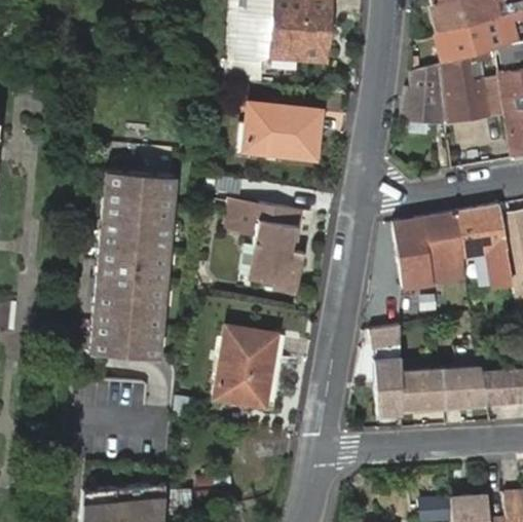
[(272,63),(327,67),(332,2),(307,0),(237,0),(232,67),(263,70),(272,63)]
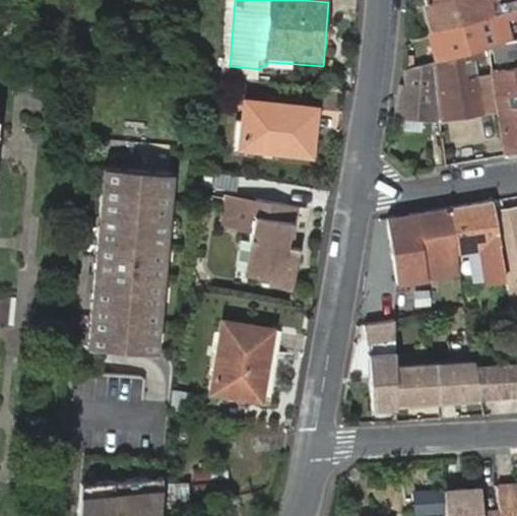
[(452,0),(430,6),(437,35),(497,19),(494,12),(490,13),(488,7),(504,3),(502,0),(452,0)]
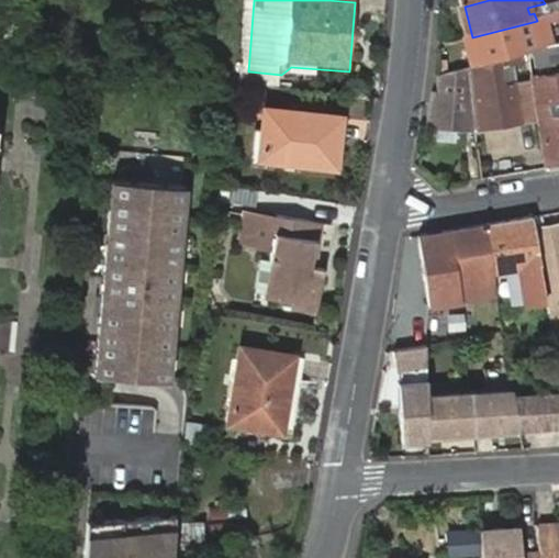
[(529,14),(534,13),(537,21),(549,18),(545,3),(527,8),(529,14)]
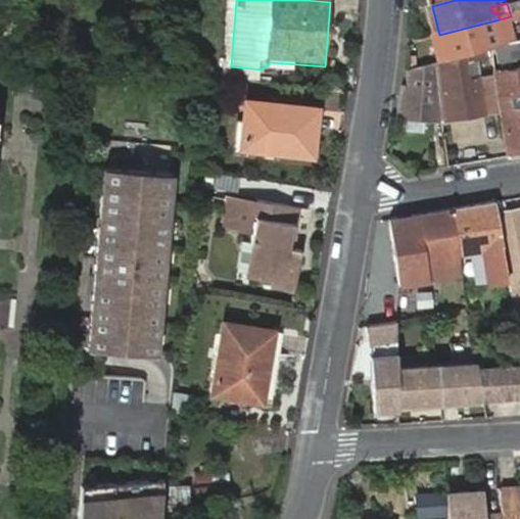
[(519,13),(516,14),(511,16),(513,26),(519,24),(519,13)]
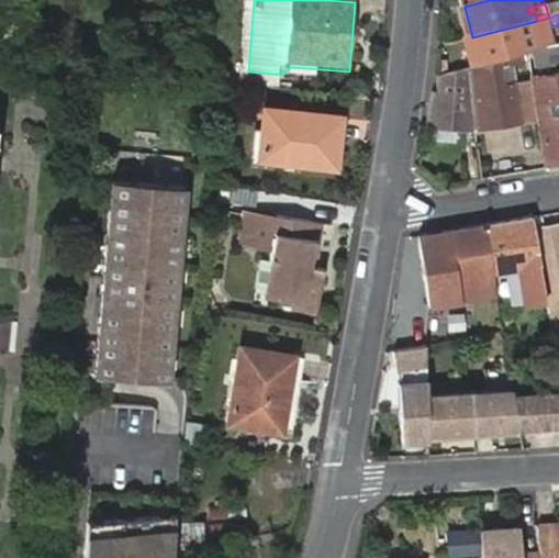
[(472,37),(479,67),(523,56),(528,55),(556,47),(551,28),(549,18),(537,21),(472,37)]
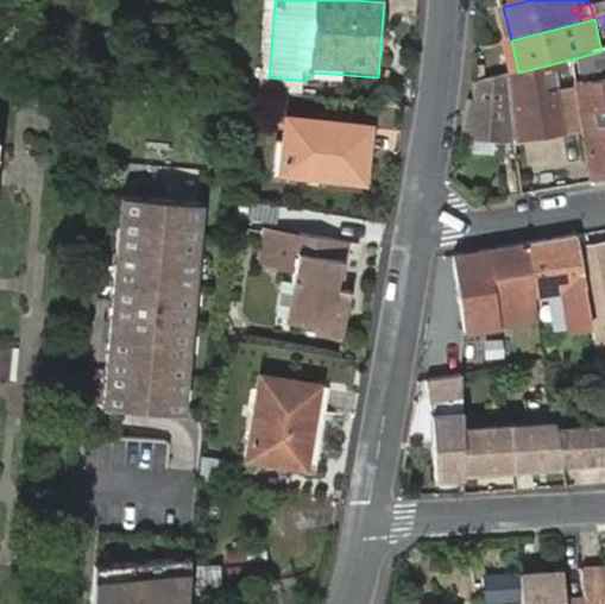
[(510,75),(516,144),(584,134),(577,94),(566,95),(561,71),(567,70),(566,61),(518,73),(510,75)]
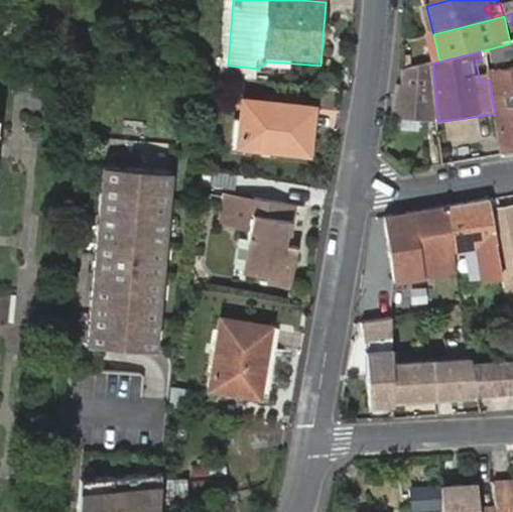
[(437,122),(432,64),(404,71),(403,87),(398,87),(390,119),(401,120),(400,134),(419,135),(419,121),(437,122)]
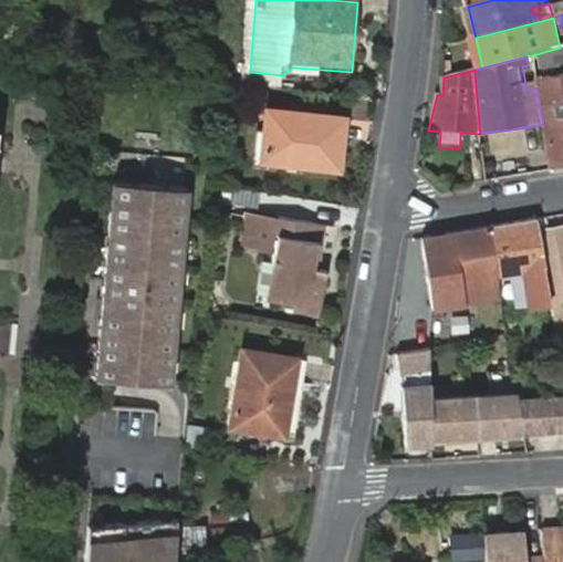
[(543,125),(551,174),(562,172),(562,76),(535,81),(537,87),(543,125)]
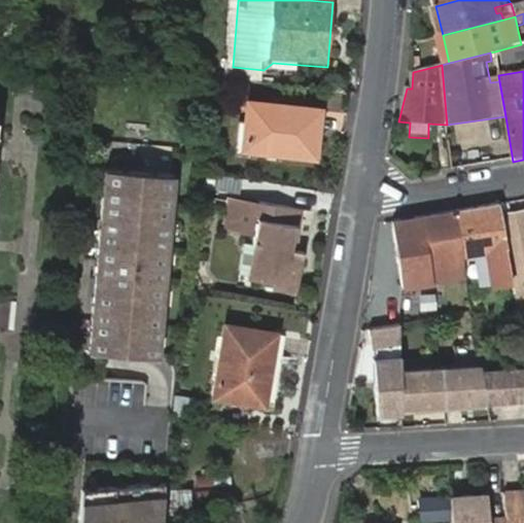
[(242,160),(314,167),(319,119),(247,111),(242,160)]
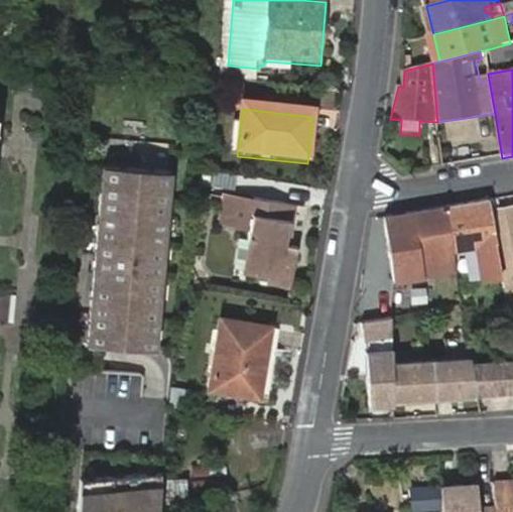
[(102,150),(102,161),(132,163),(133,152),(102,150)]
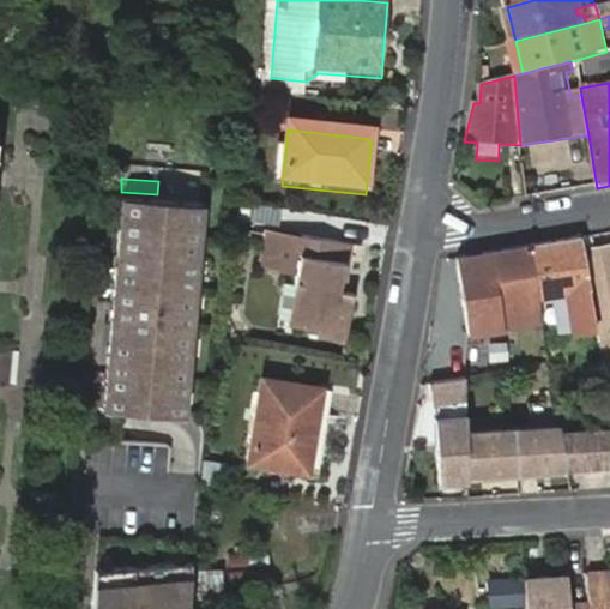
[(187,422),(204,209),(125,203),(107,415),(113,416),(140,417),(187,422)]
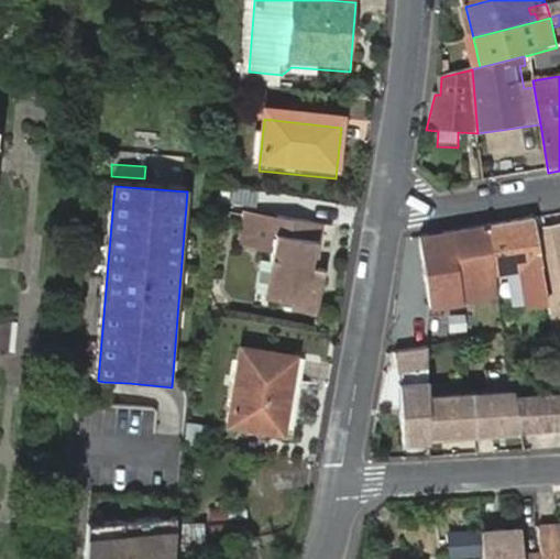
[(536,218),(489,226),(496,276),(523,271),(531,309),(550,306),(536,218)]
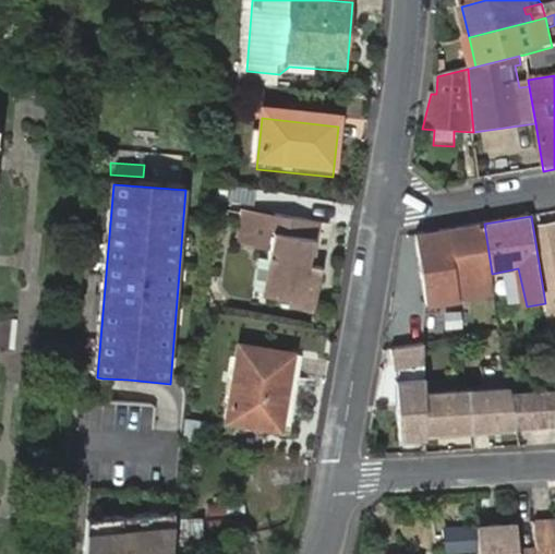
[(269,266),(265,302),(285,303),(284,311),(312,314),(316,272),(299,269),(300,261),(306,261),(310,226),(269,220),(269,225),(233,220),(230,251),(265,255),(264,265),(269,266)]
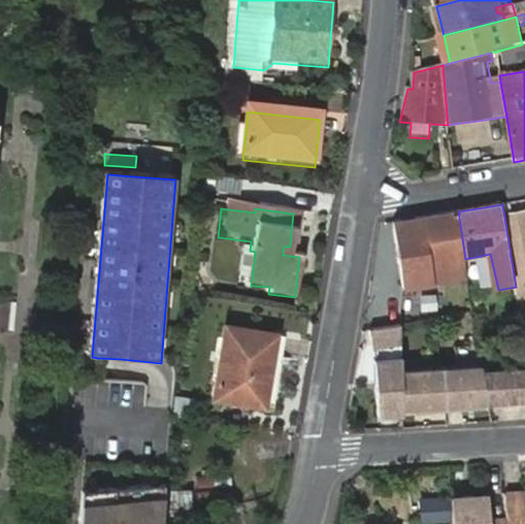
[(399,221),(394,223),(407,303),(437,298),(433,274),(450,270),(452,279),(468,275),(465,259),(458,211),(399,221)]
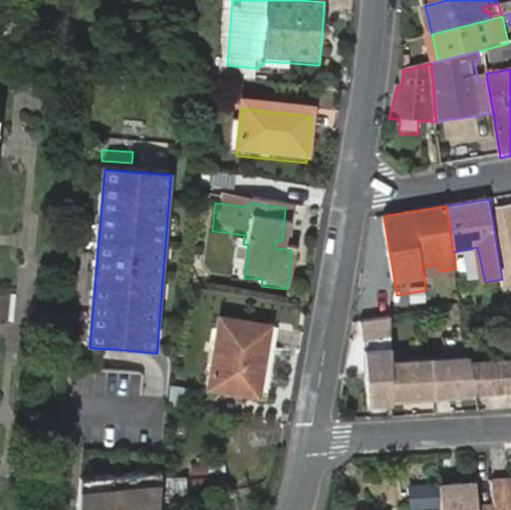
[(510,210),(494,213),(508,304),(510,304),(510,210)]
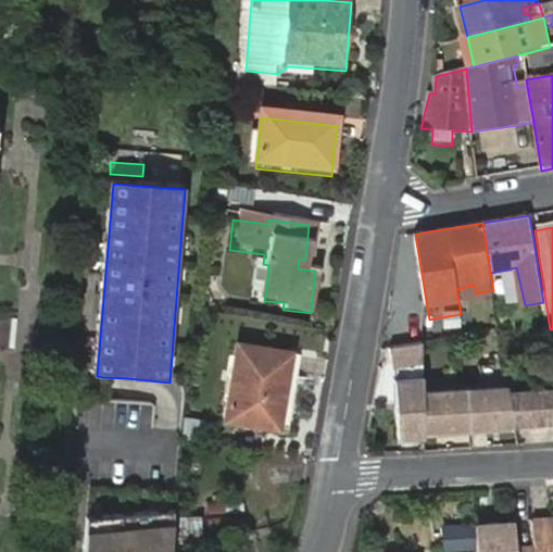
[(423,345),(393,349),(396,371),(426,367),(423,345)]
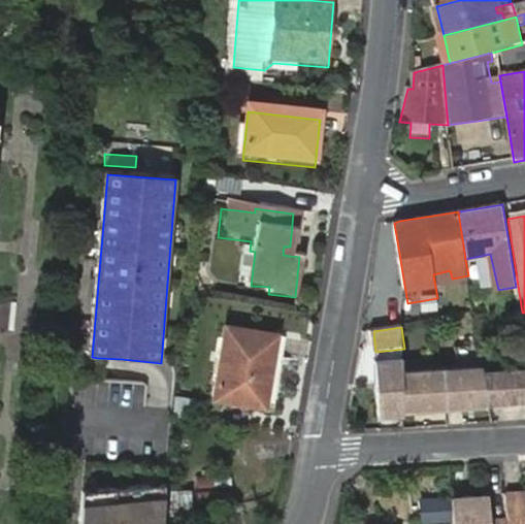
[(263,414),(272,344),(222,337),(214,407),(263,414)]
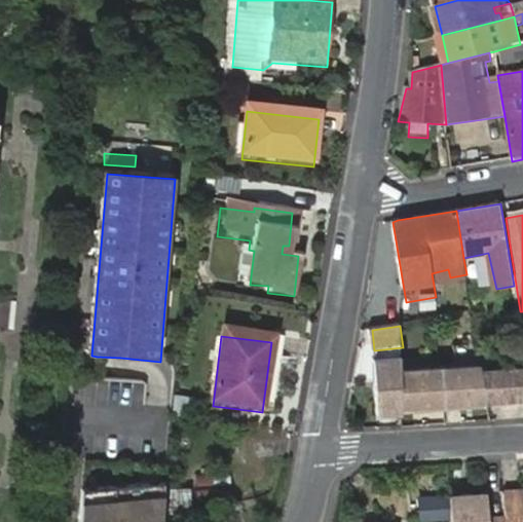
[(282,344),(271,342),(262,412),(273,413),(282,344)]
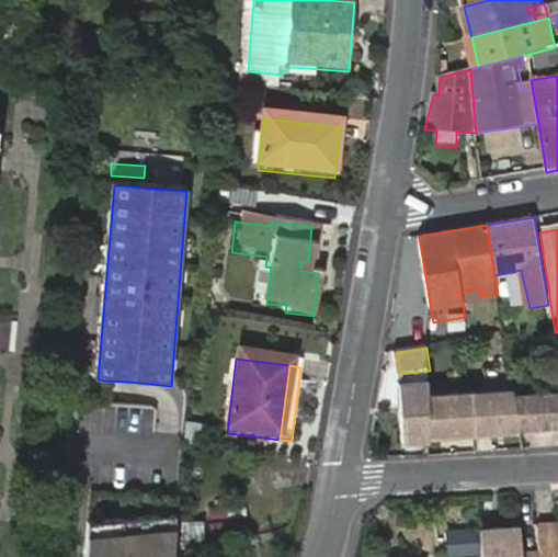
[(426,381),(398,382),(401,445),(429,444),(430,438),(425,395),(426,381)]
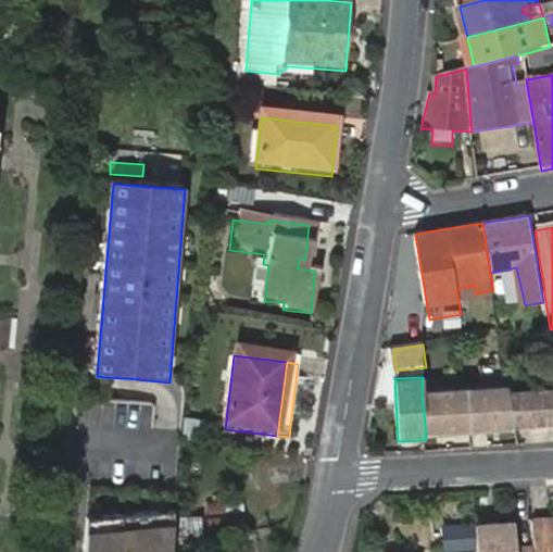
[(510,384),(422,391),(426,434),(514,426),(511,394),(510,384)]
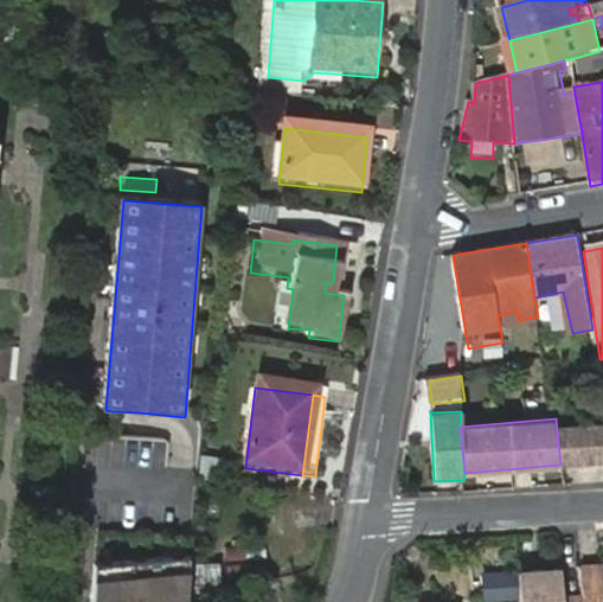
[(602,423),(557,430),(560,465),(602,460),(602,423)]
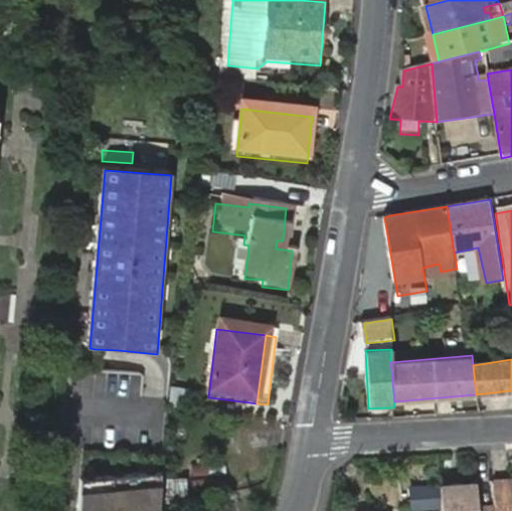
[(176,394),(175,411),(190,412),(192,395),(176,394)]
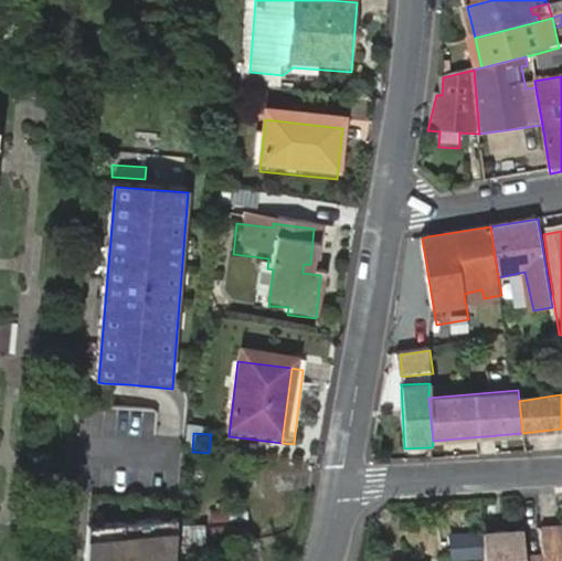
[(172,560),(178,519),(92,528),(88,560),(172,560)]
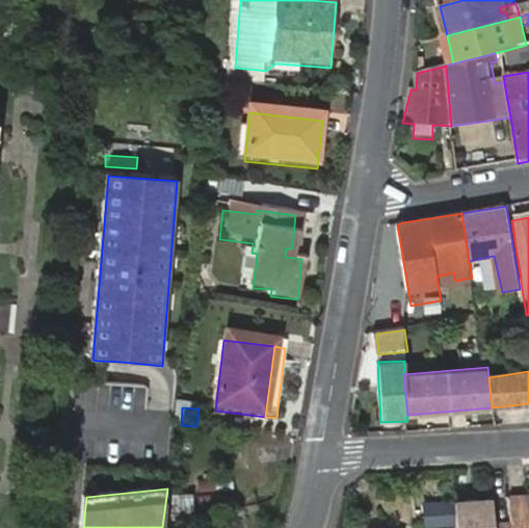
[(528,499),(511,500),(513,526),(513,527),(528,527),(528,499)]
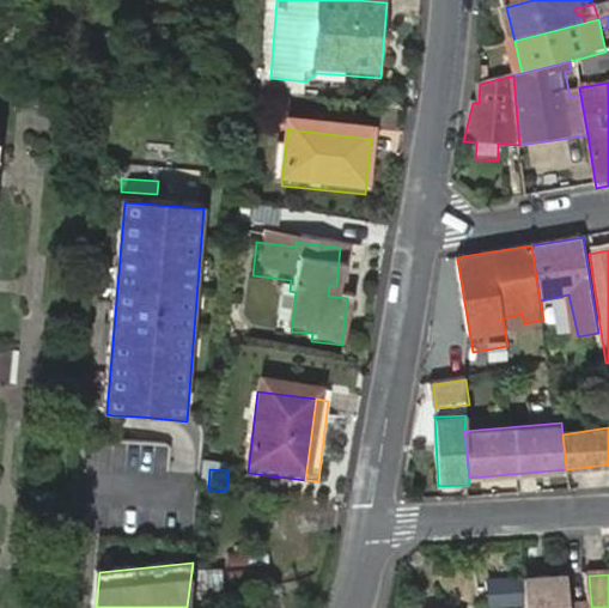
[(585,577),(567,578),(568,607),(588,606),(585,577)]
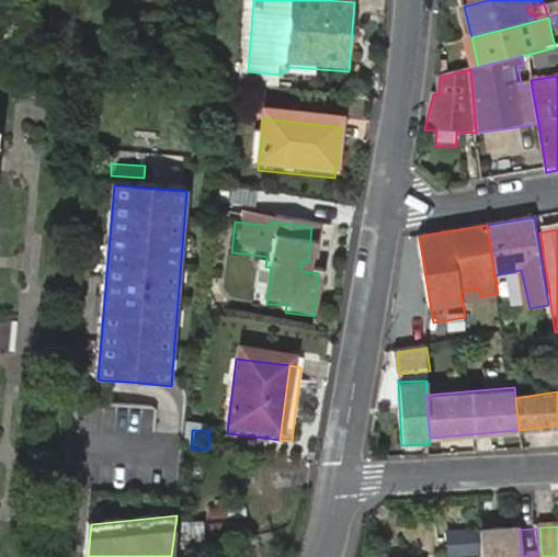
[(521,556),(520,530),(481,532),(482,556),(538,556),(538,555),(521,556)]
